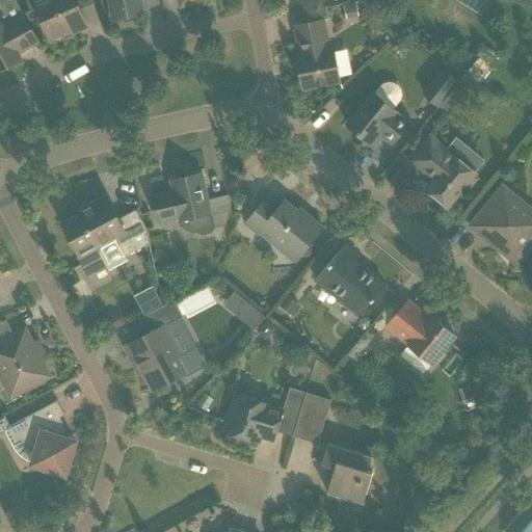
[(37,42),(24,16),(16,0),(0,0),(0,70),(21,59),(17,53),(37,42)]
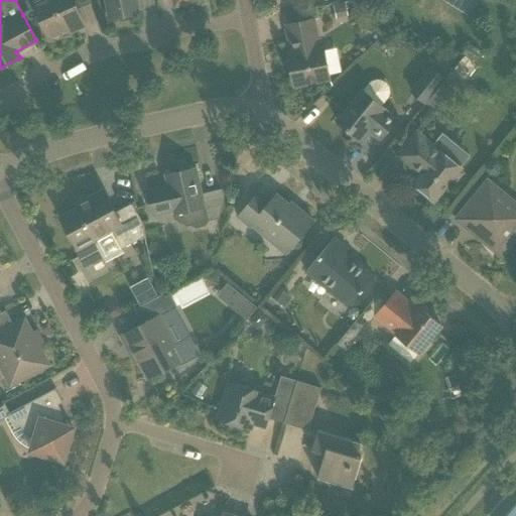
[(74,0),(28,0),(31,7),(34,7),(47,38),(69,29),(70,33),(86,26),(74,0)]
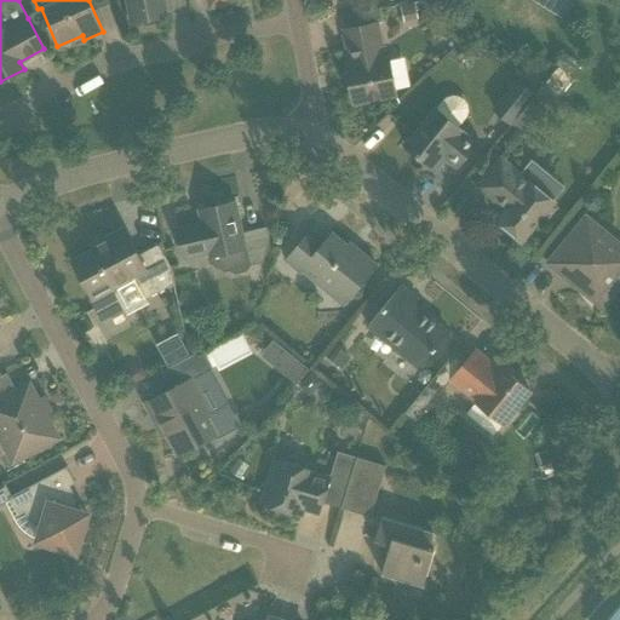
[(125,0),(130,23),(168,16),(165,0),(125,0)]
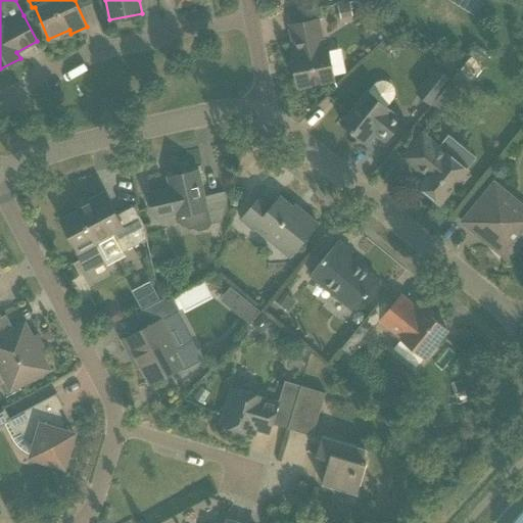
[(341,18),(351,16),(349,4),(338,6),(341,18)]
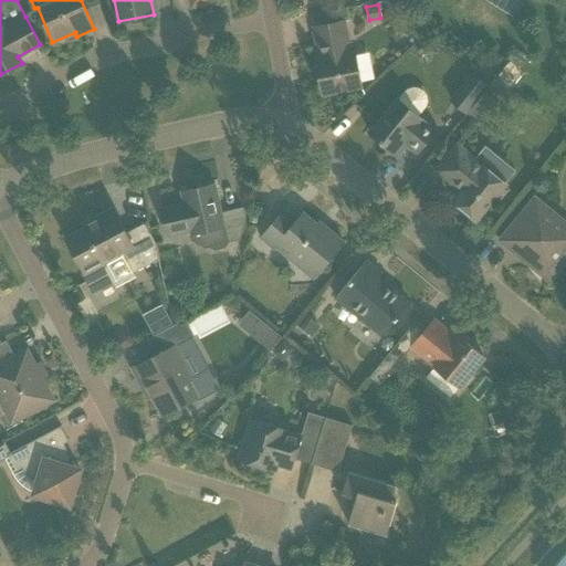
[(344,21),(314,28),(320,59),(315,60),(323,95),(362,87),(355,52),(350,53),(344,21)]
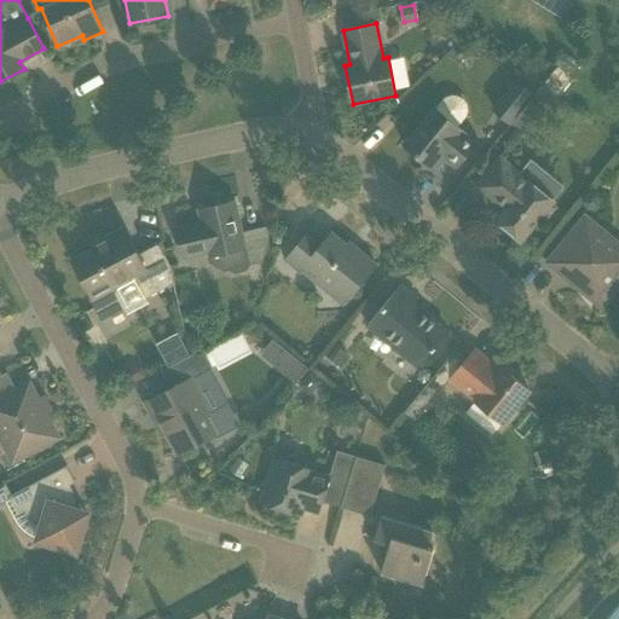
[(555,103),(556,100),(573,81),(559,69),(541,91),(539,92),(555,103)]
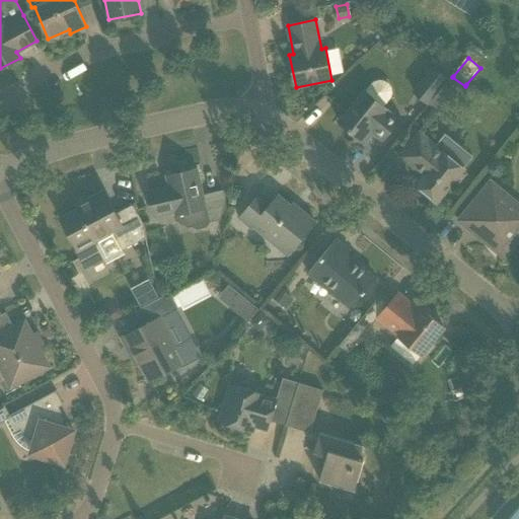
[(431,68),(413,92),(428,104),(446,80),(431,68)]
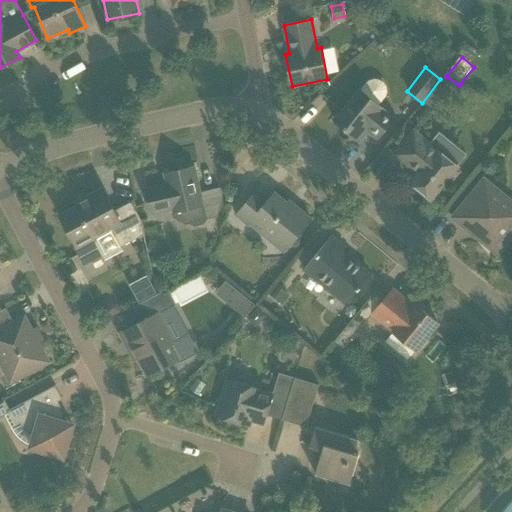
[(360,90),(342,112),(334,121),(355,138),(363,128),(377,139),(394,119),(384,111),(384,110),(360,90)]
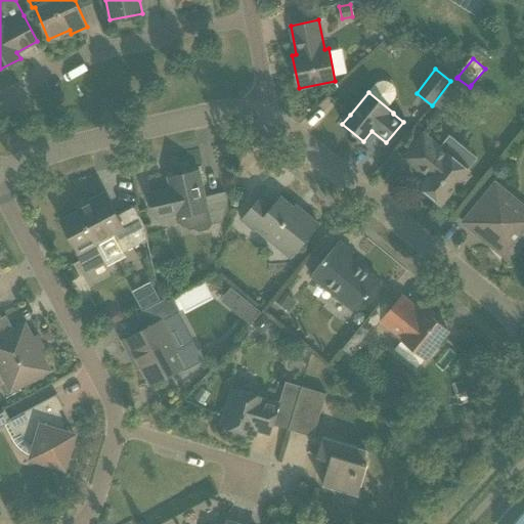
[(424,134),(404,158),(404,159),(428,178),(420,187),(441,205),(457,183),(462,187),(471,175),(467,172),(469,171),(447,154),(424,134)]
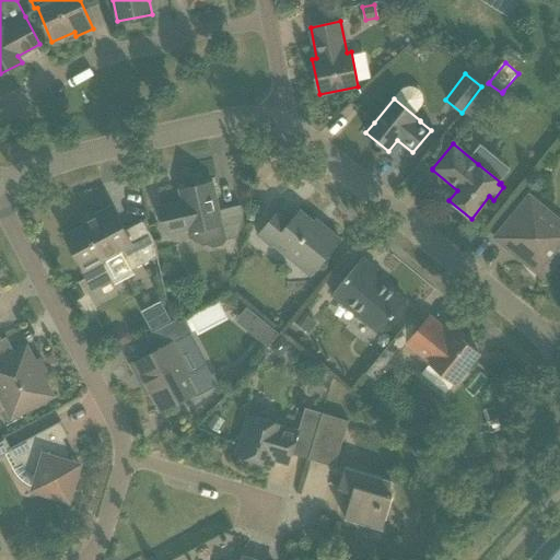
[(225,240),(237,236),(243,216),(241,206),(219,210),(213,183),(179,190),(182,201),(160,206),(166,235),(188,230),(188,233),(202,243),(206,242),(211,245),(221,243),(224,237),(225,240)]
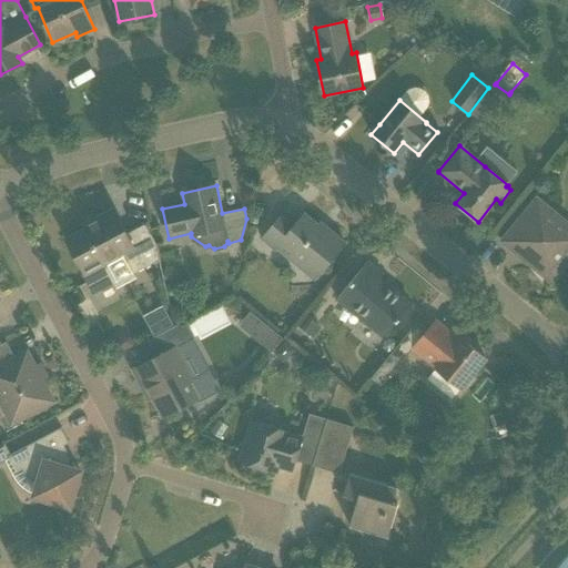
[(567,223),(537,199),(503,241),(501,241),(551,282),(567,262),(567,223)]
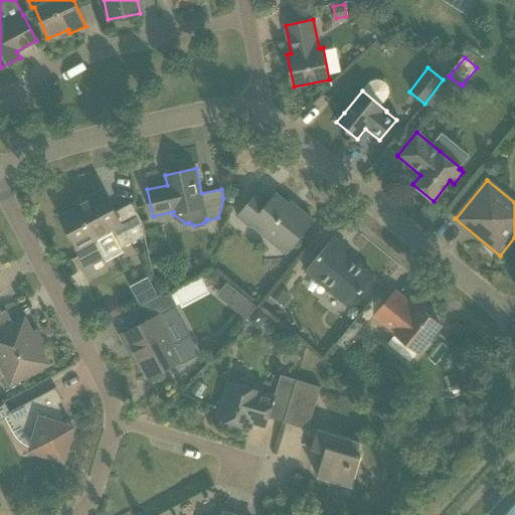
[(124,250),(122,247),(145,235),(141,219),(132,203),(115,212),(103,189),(75,203),(77,207),(59,216),(77,250),(75,251),(84,268),(103,258),(105,262),(124,250)]
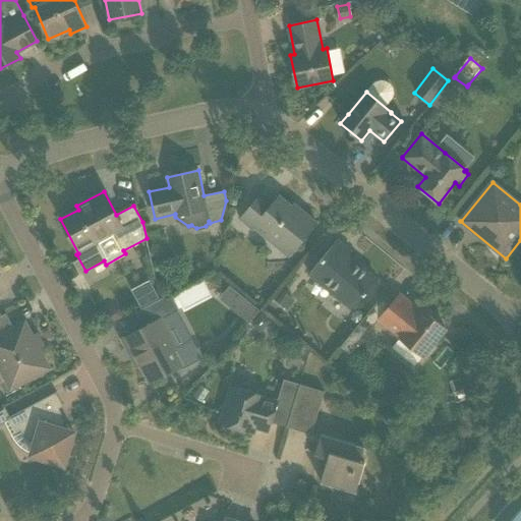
[(291,253),(316,223),(293,205),(291,207),(279,196),(273,203),(262,193),(240,219),(253,229),(254,227),(271,241),(273,238),(291,253)]
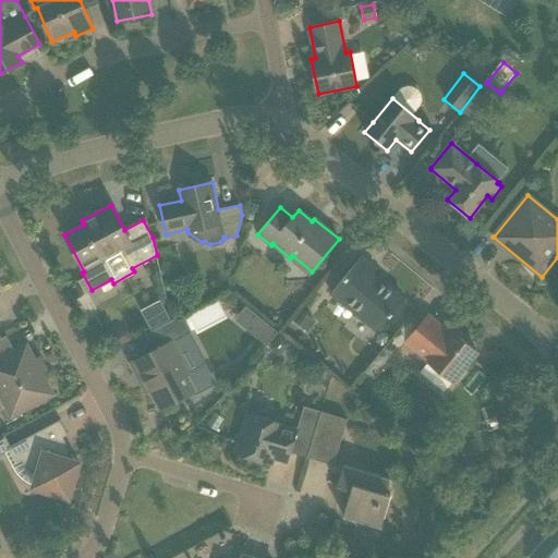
[(377,331),(403,300),(373,274),(376,269),(361,257),(331,293),(377,331)]
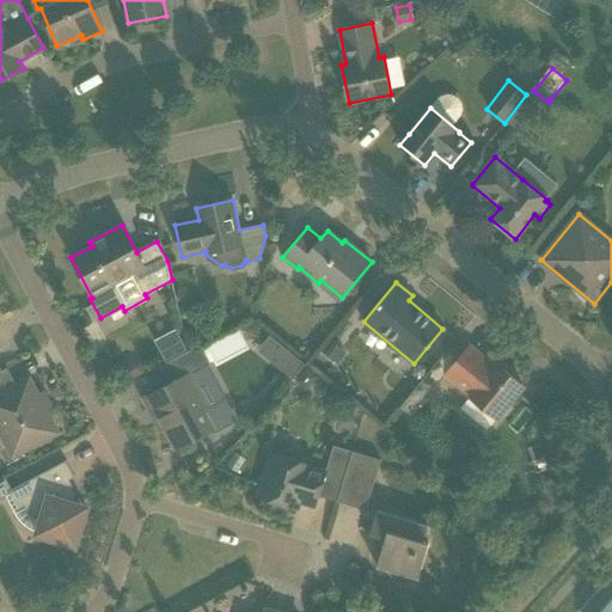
[(330,342),(322,352),(336,365),(344,354),(330,342)]
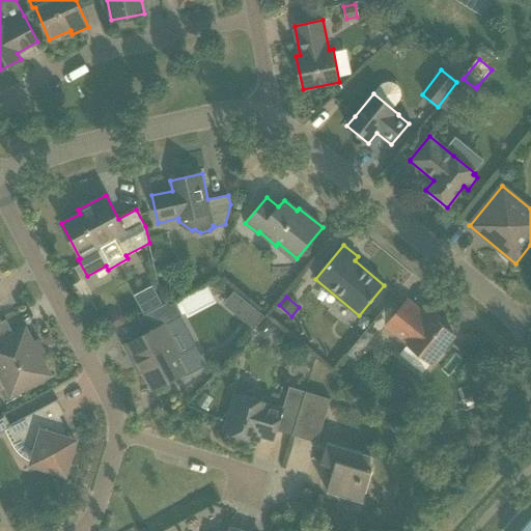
[(152,390),(185,372),(189,374),(197,369),(197,365),(190,351),(180,355),(165,326),(183,316),(173,300),(138,318),(146,334),(124,345),(134,363),(137,361),(152,390)]
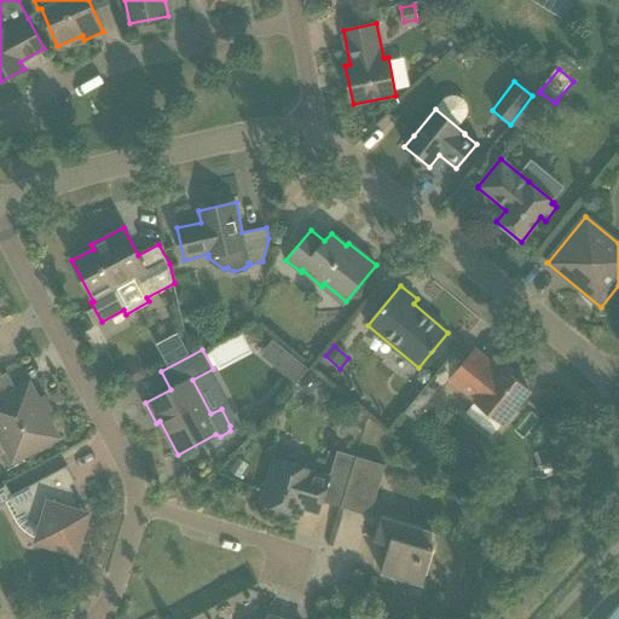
[(474,400),(501,422),(503,424),(530,392),(502,369),(499,370),(475,350),(466,360),(450,380),(474,400)]
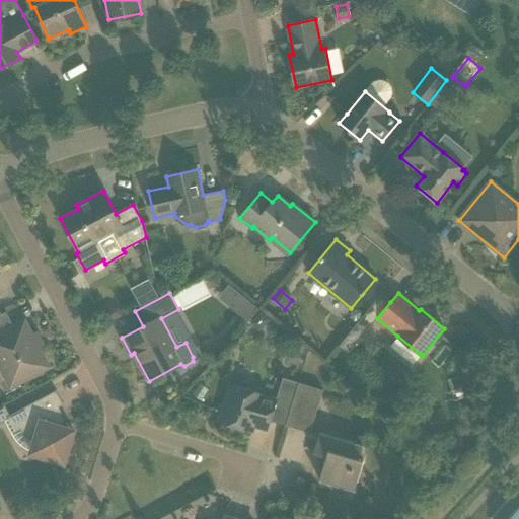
[(246,299),(236,312),(246,321),(257,308),(246,299)]
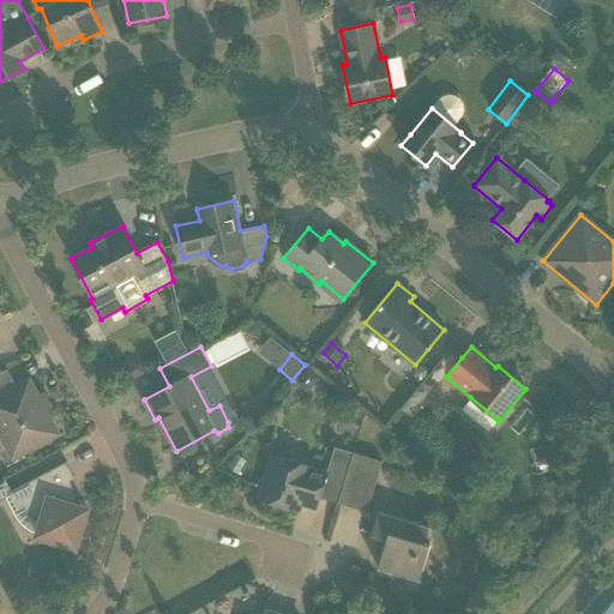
[(127,385),(146,374),(140,365),(134,363),(119,372),(127,385)]
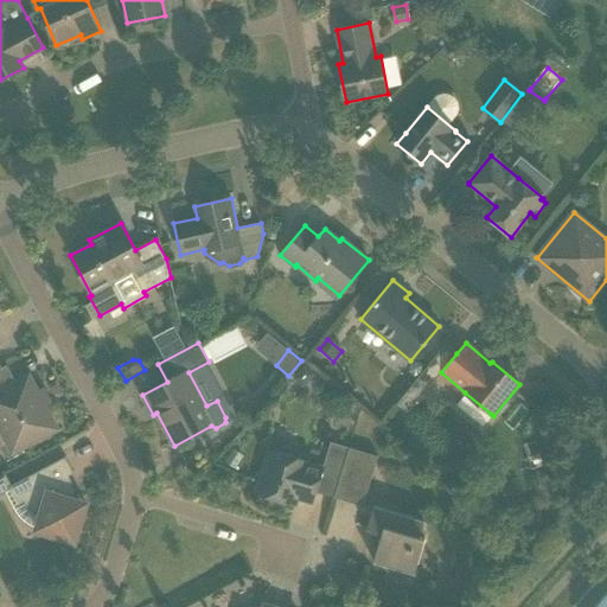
[(410,410),(441,372),(430,364),(400,401),(410,410)]
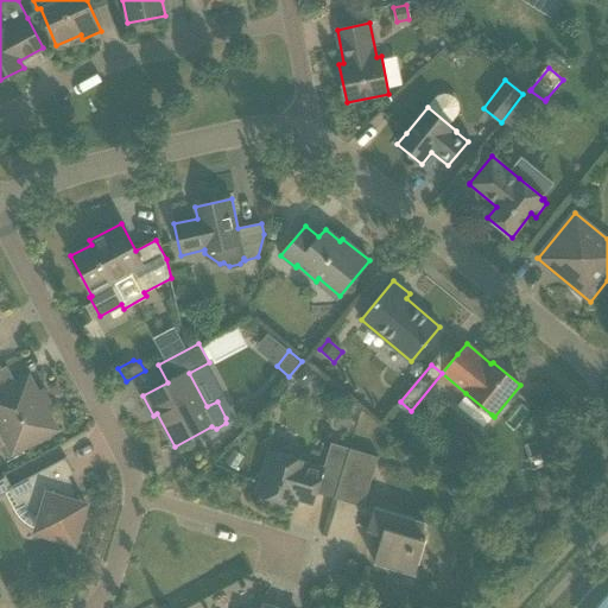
[(21,449),(57,430),(29,377),(17,384),(7,366),(0,369),(0,429),(4,437),(13,434),(21,449)]
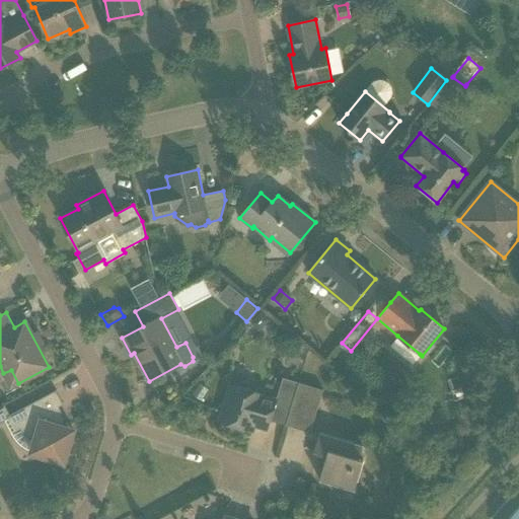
[(250,323),(260,331),(270,320),(261,312),(250,323)]
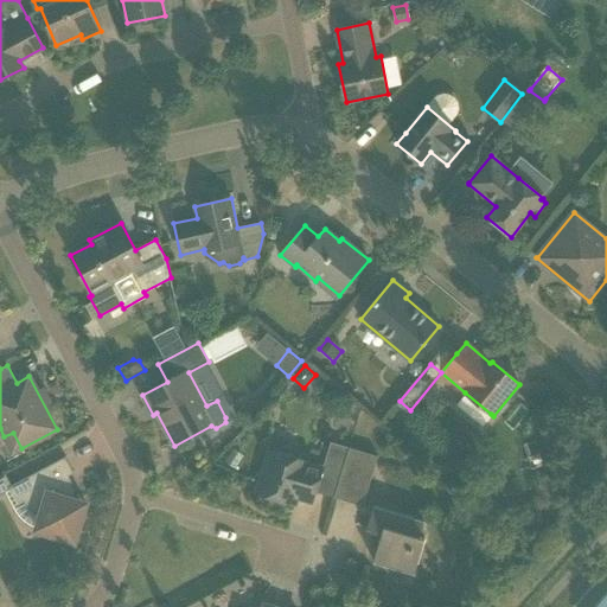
[(338,414),(342,429),(353,426),(350,410),(338,414)]
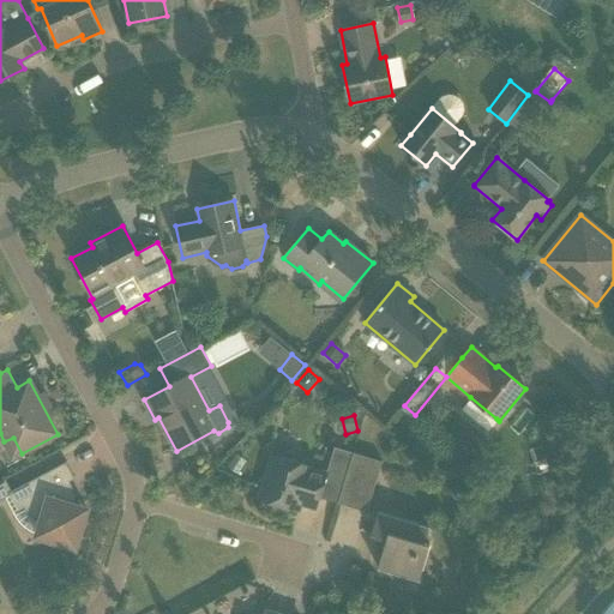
[(354,453),(347,473),(377,481),(383,462),(354,453)]
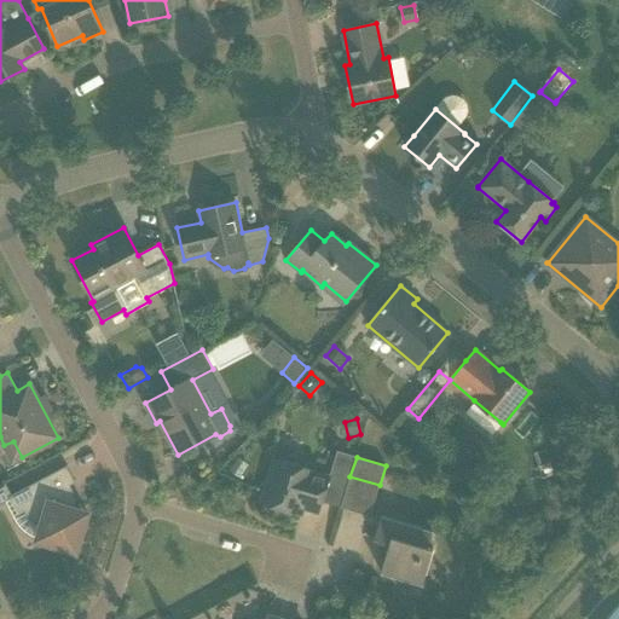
[(295,505),(318,513),(322,502),(341,508),(348,484),(329,478),(314,473),(314,472),(275,460),(261,503),(293,513),(295,505)]
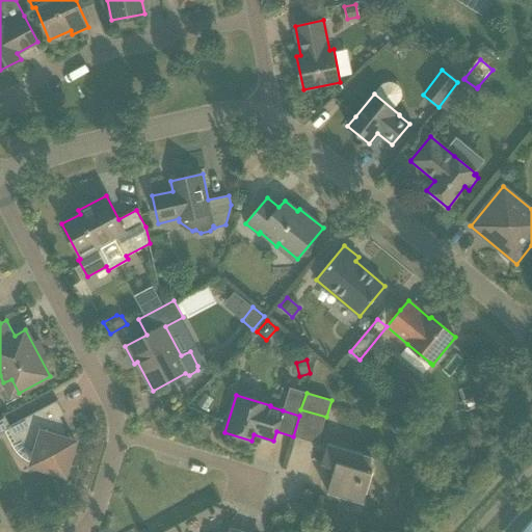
[(75,442),(62,437),(62,435),(62,432),(62,430),(62,428),(62,425),(61,423),(60,421),(59,419),(65,415),(57,400),(10,426),(8,427),(16,442),(22,439),(24,442),(26,445),(29,448),(32,450),(35,452),(32,464),(65,475),(75,442)]
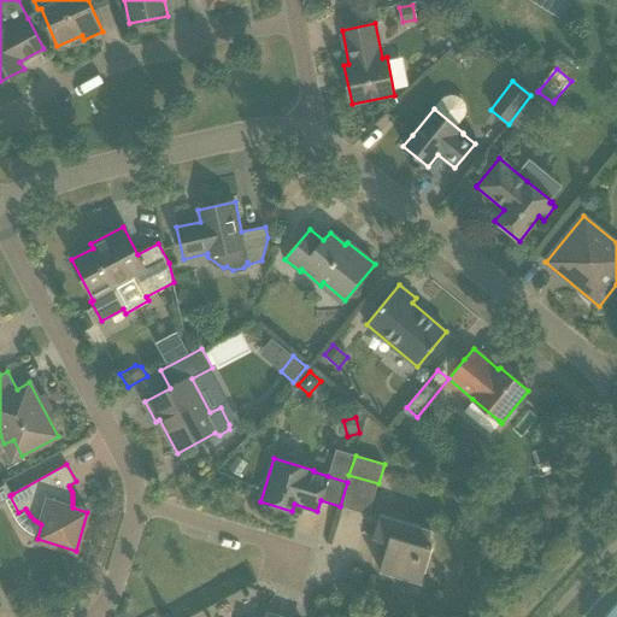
[(0,486),(0,500),(10,495),(12,494),(6,483),(0,486)]
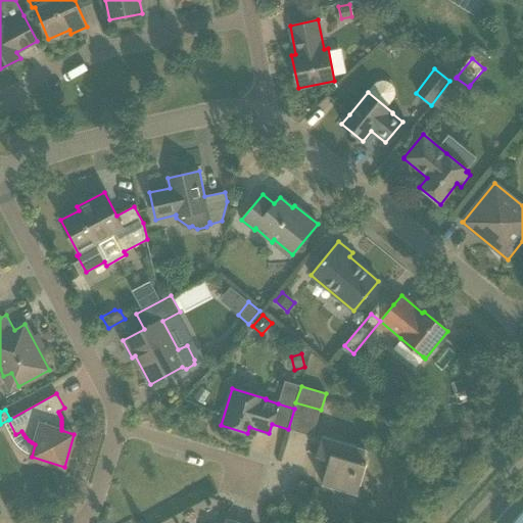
[(366,449),(322,436),(316,456),(329,460),(322,484),(357,494),(366,464),(362,463),(366,449)]
